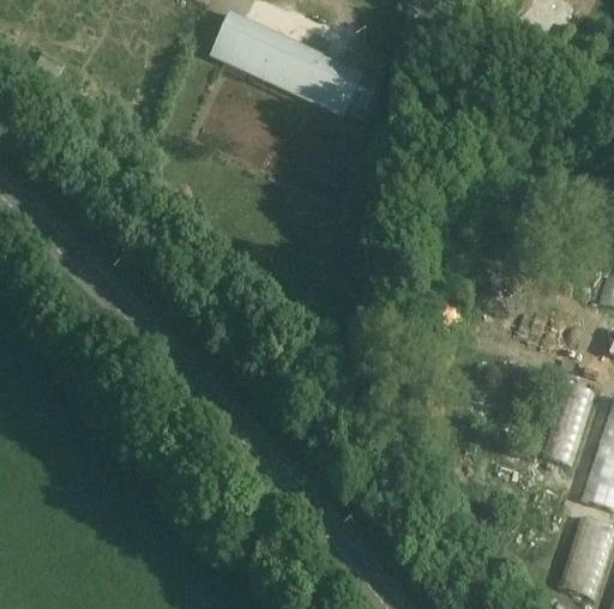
[(361,118),(378,80),(228,11),(209,55),(343,116),(347,109),(361,118)]
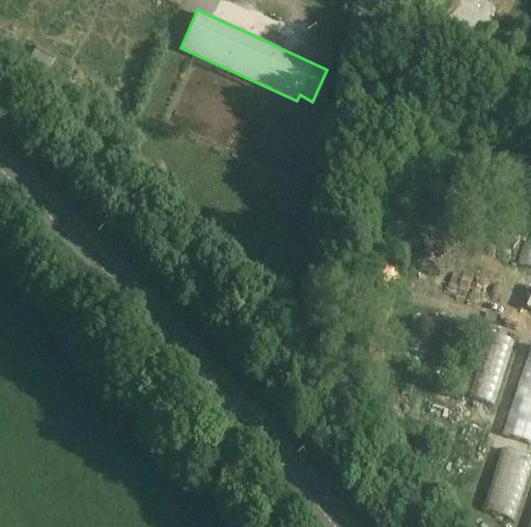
[(530,238),(525,236),(518,258),(530,262),(530,238)]
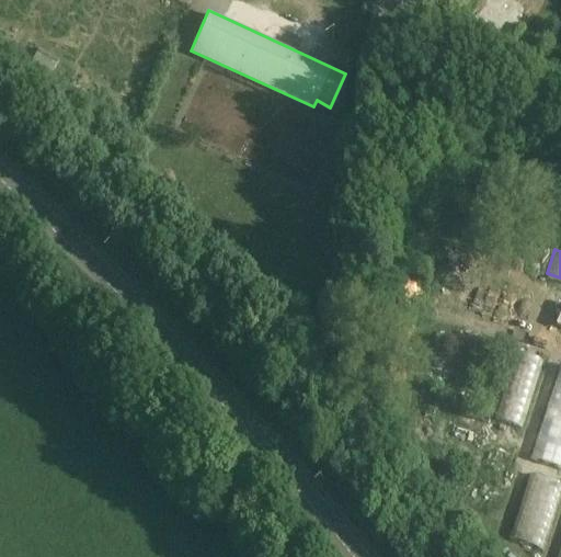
[(523,425),(544,356),(516,349),(495,417),(523,425)]
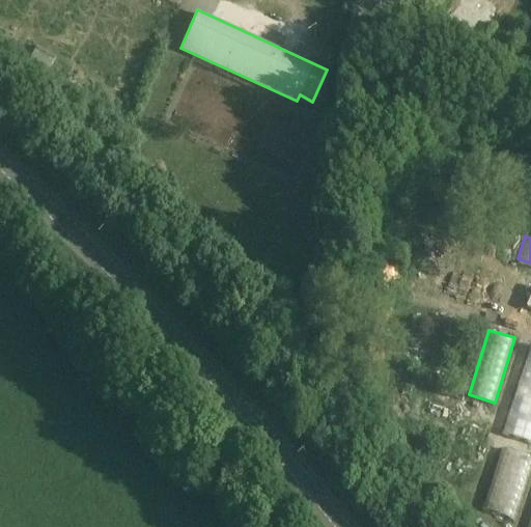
[(530,447),(530,343),(528,343),(502,440),(530,447)]
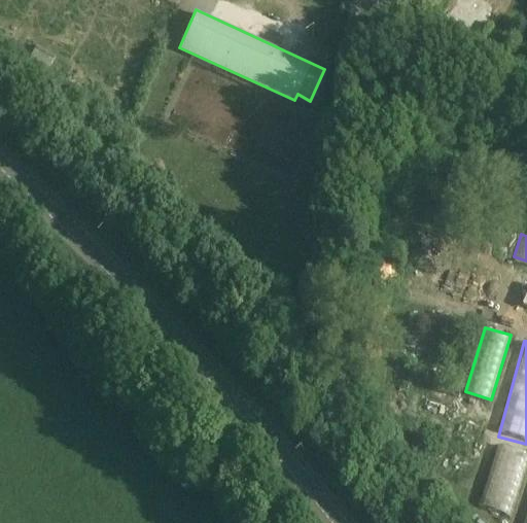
[(526,449),(495,443),(482,504),(515,512),(526,453),(526,449)]
